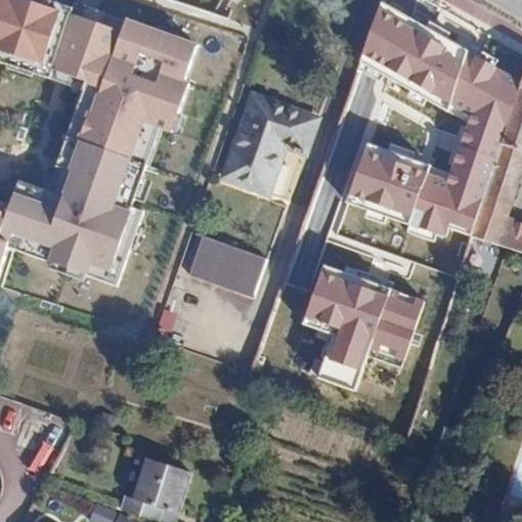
[(96,85),(116,28),(70,12),(74,2),(68,0),(0,0),(0,287),(5,289),(20,245),(4,240),(19,194),(0,187),(0,53),(96,85)]
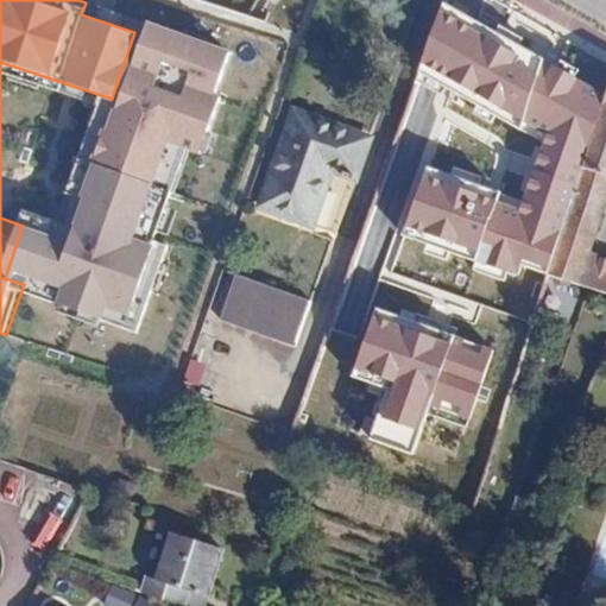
[(604,93),(439,0),(416,71),(544,139),(518,200),(425,164),(401,232),(513,276),(521,265),(545,272),(604,93)]
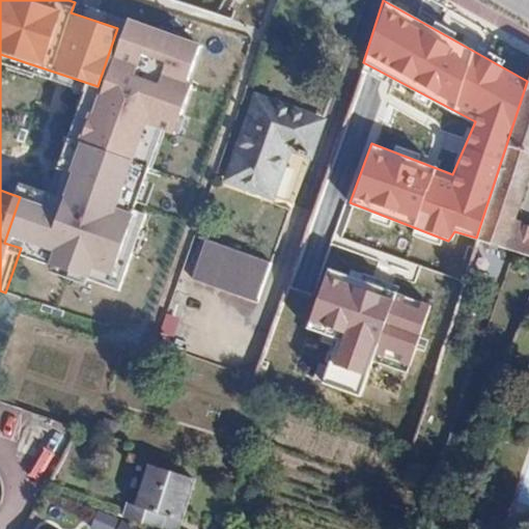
[(176,137),(209,42),(123,12),(117,28),(98,86),(63,195),(18,179),(20,197),(4,243),(21,248),(49,265),(45,278),(83,291),(86,280),(126,293),(152,213),(139,207),(164,133),(176,137)]
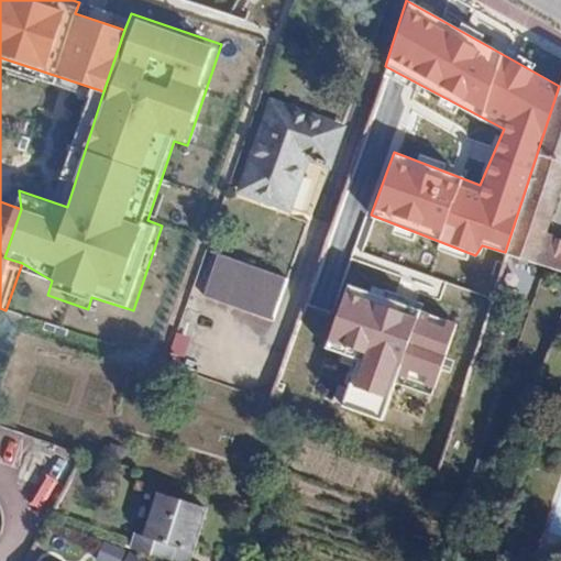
[(560,79),(559,86),(554,100),(524,195),(512,233),(506,249),(505,252),(542,264),(560,270),(560,238),(541,231),(560,171),(560,79)]
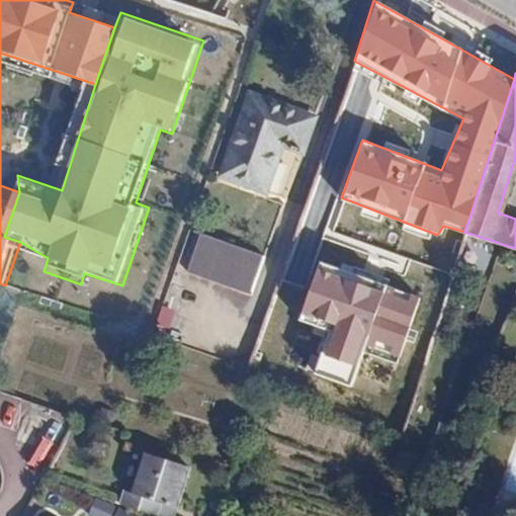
[(298,151),(312,115),(248,92),(218,174),(263,191),(281,145),(298,151)]
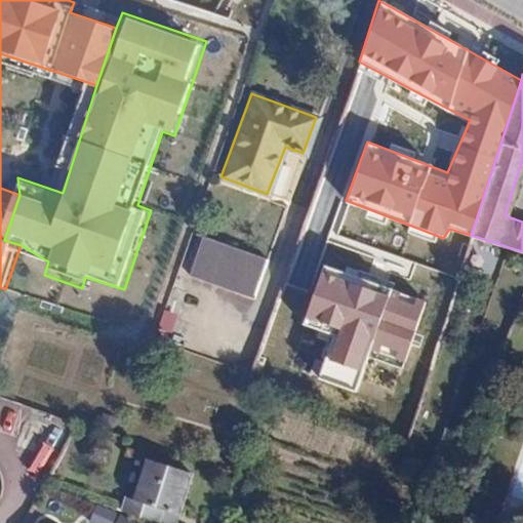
[(265,257),(201,235),(187,274),(251,296),(265,257)]
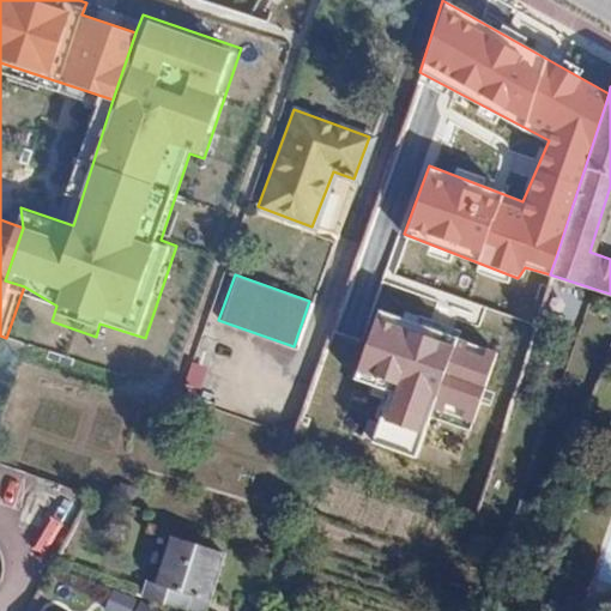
[(497,349),(376,307),(352,379),(388,391),(371,441),(411,455),(425,415),(470,430),(497,349)]
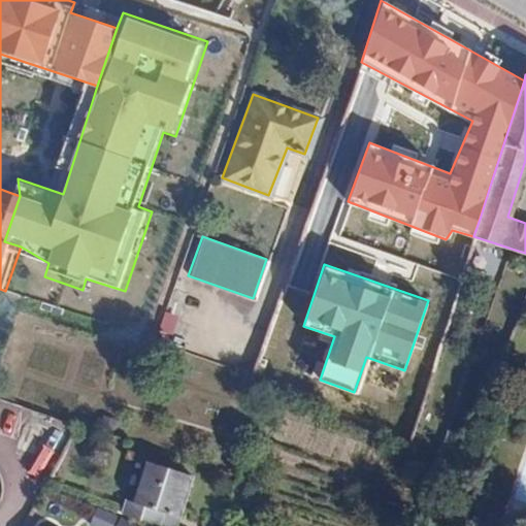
[(119,513),(152,524),(157,510),(176,516),(190,474),(144,459),(131,500),(124,498),(119,513)]
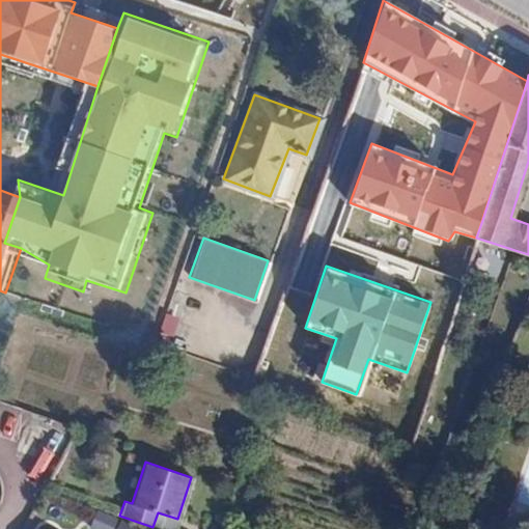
[(158,512),(152,527),(159,528),(173,528),(177,519),(158,512)]
